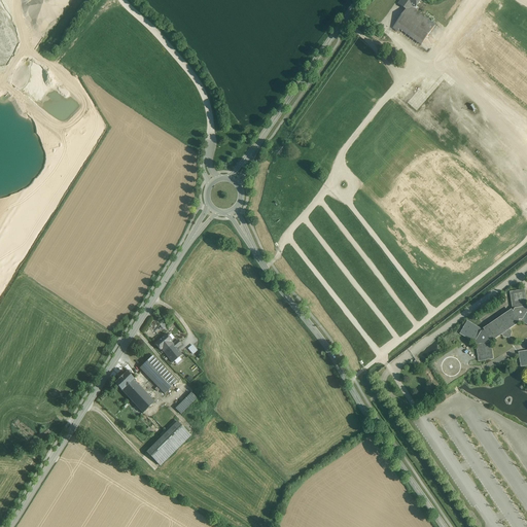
[(421,1),(420,0),(401,0),(400,1),(399,1),(397,4),(406,10),(410,13),(413,9),(414,7),(416,8),(421,1)]
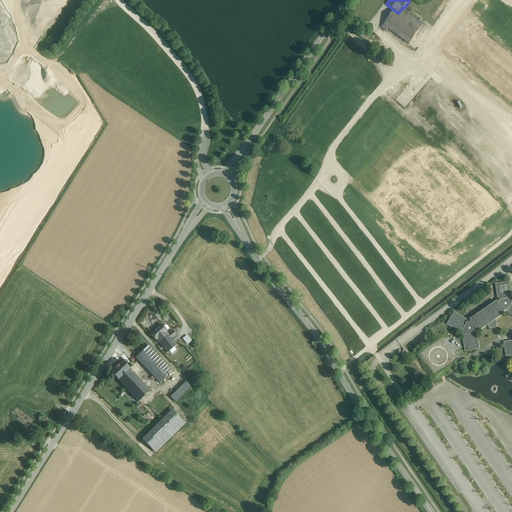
[(401,9),(398,13),(394,10),(382,28),(387,31),(389,29),(410,44),(423,25),(401,9)]
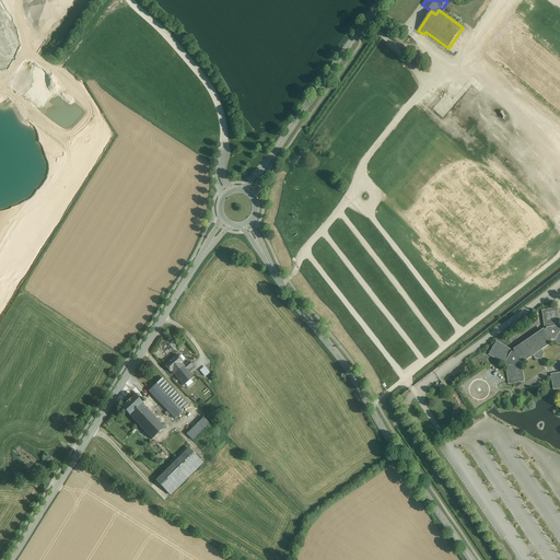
[(514,350),(516,352),(514,352),(512,352),(512,351),(497,342),(493,348),(490,354),(505,364),(505,363),(506,364),(508,366),(506,366),(510,384),(516,383),(524,382),(521,364),(520,364),(521,362),(522,360),(523,362),(534,354),(536,358),(540,359),(541,358),(543,358),(544,353),(541,350),(552,342),(550,340),(552,340),(555,340),(555,341),(559,345),(559,328),(559,327),(559,326),(557,308),(550,310),(543,311),(546,329),(547,328),(546,330),(545,333),(544,330),(514,350)]
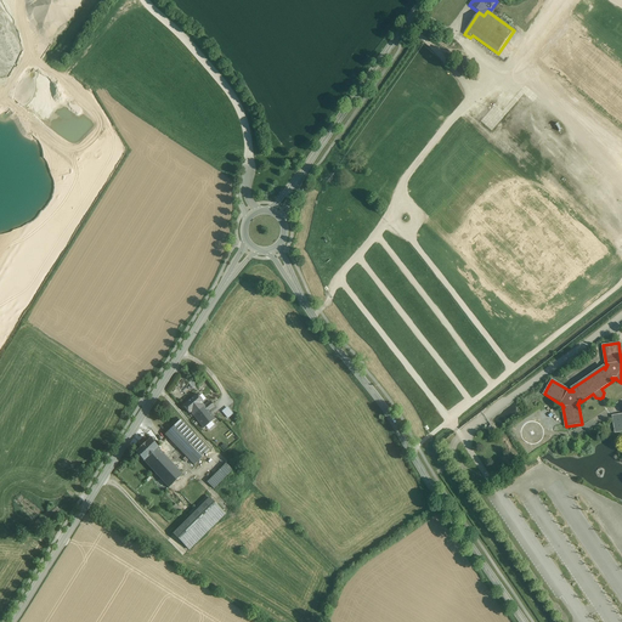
[(191,413),(202,405),(204,402),(197,395),(184,406),(190,414),(191,413)]
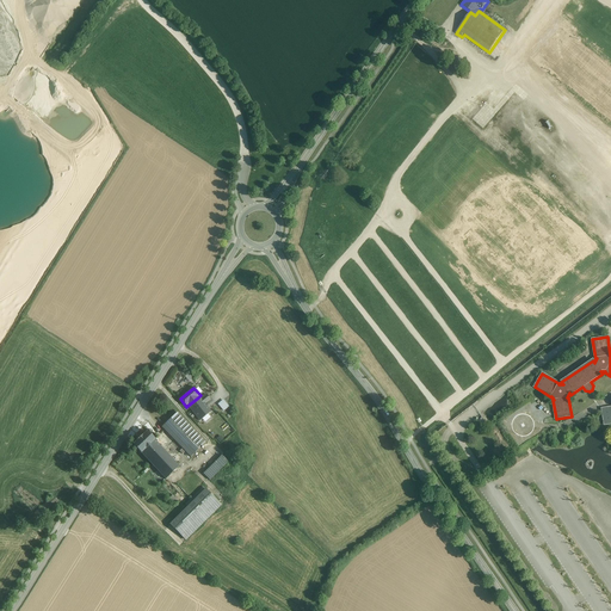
[(199,421),(204,418),(211,412),(204,405),(211,400),(207,395),(201,400),(198,397),(187,406),(197,417),(199,421)]
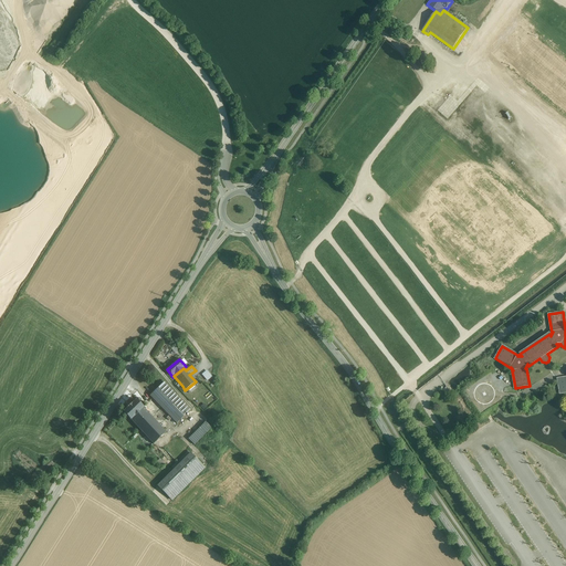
[(164,383),(150,396),(177,423),(190,410),(164,383)]
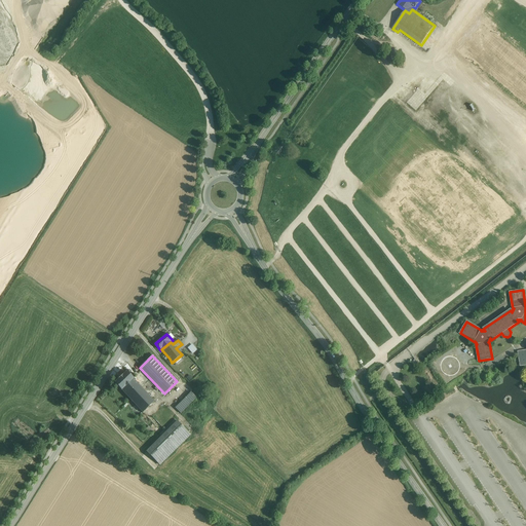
[(183,368),(176,360),(172,363),(170,359),(166,362),(168,365),(177,373),(178,372),(188,383),(196,375),(187,365),(183,368)]
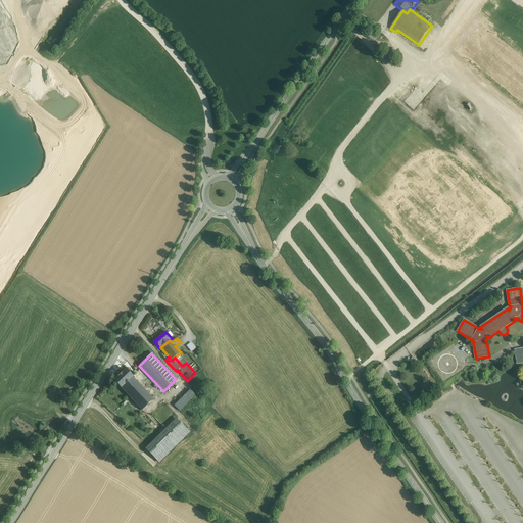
[(418,365),(413,358),(409,361),(414,367),(418,365)]
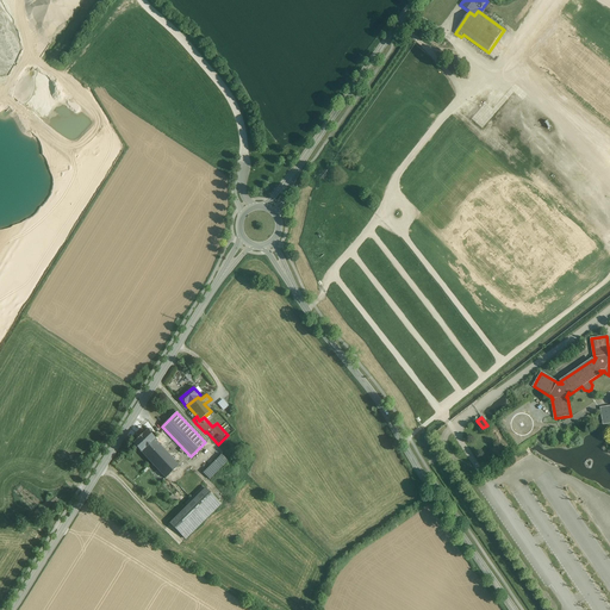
[(142,453),(155,440),(148,431),(143,436),(142,435),(137,440),(138,440),(134,444),(141,453),(142,453)]
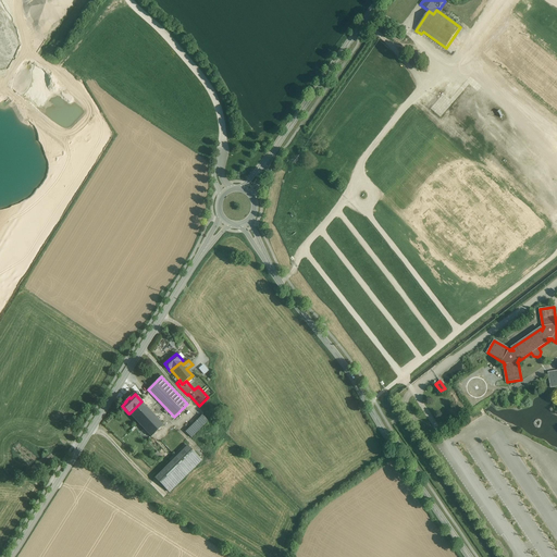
[(141,401),(130,413),(151,437),(164,426),(141,401)]
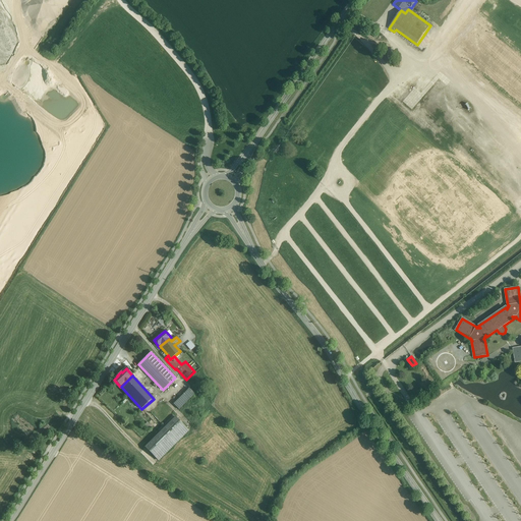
[(194,394),(189,389),(173,404),(179,409),(194,394)]
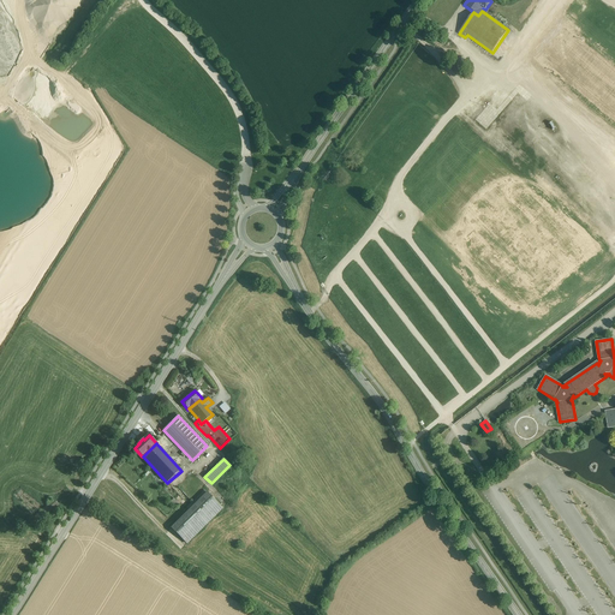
[(190,511),(172,529),(186,544),(213,519),(222,508),(204,490),(186,508),(190,511)]
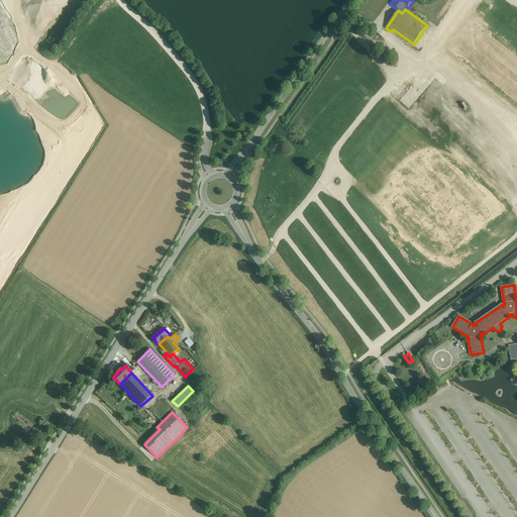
[(49,424),(45,420),(26,437),(30,441),(40,432),(44,428),(49,424)]
